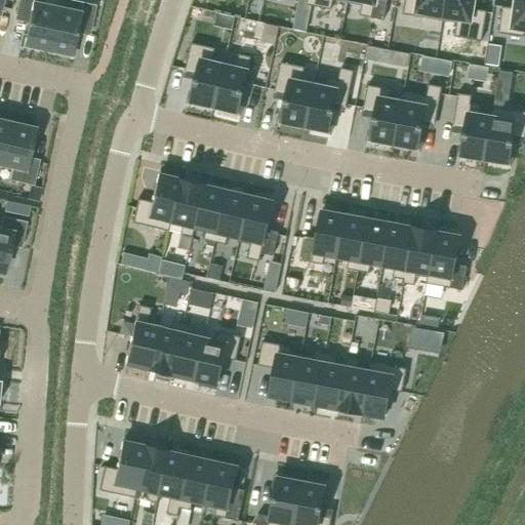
[(42,48),(47,49),(56,4),(45,2),(44,0),(17,0),(15,14),(29,17),(25,36),(23,35),(19,46),(42,50),(42,48)]
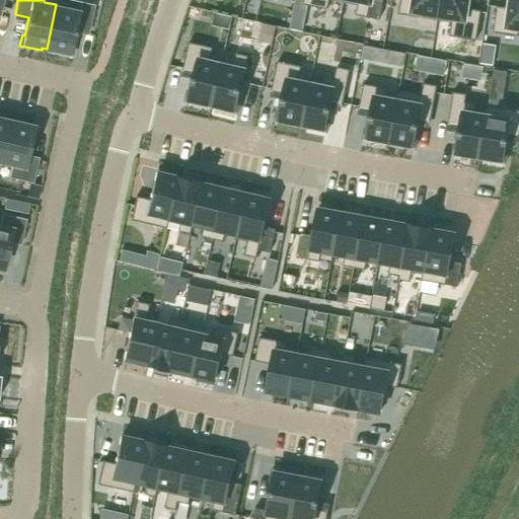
[(57,0),(56,4),(47,49),(52,50),(51,53),(72,57),(75,46),(72,46),(76,27),(89,30),(95,5),(70,0),(57,0)]
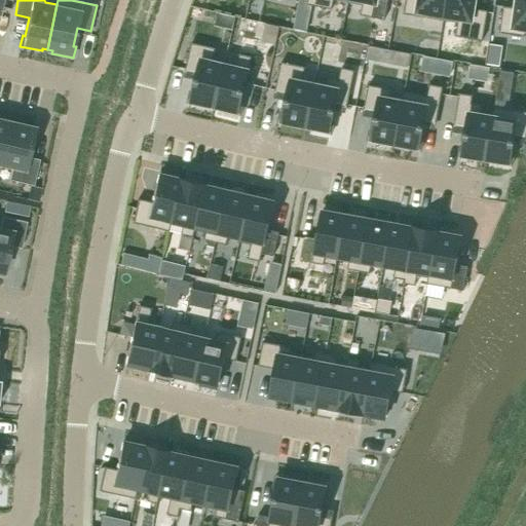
[(323,0),(322,8),(333,10),(334,0),(340,0),(347,1),(346,0),(323,0)]
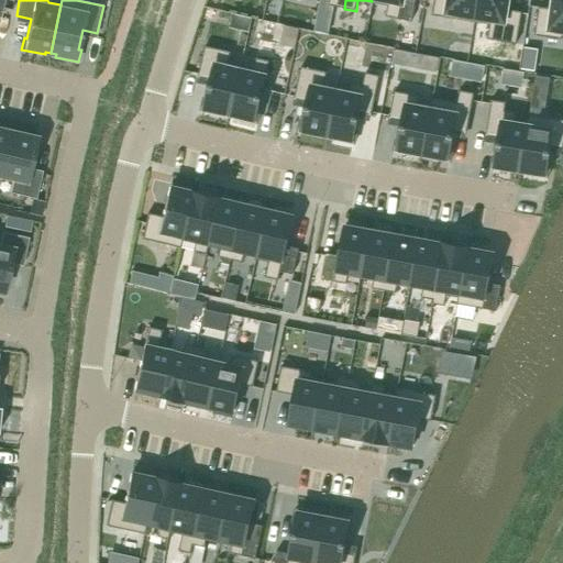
[(371,0),(372,1),(384,3),(382,15),(393,18),(396,0),(371,0)]
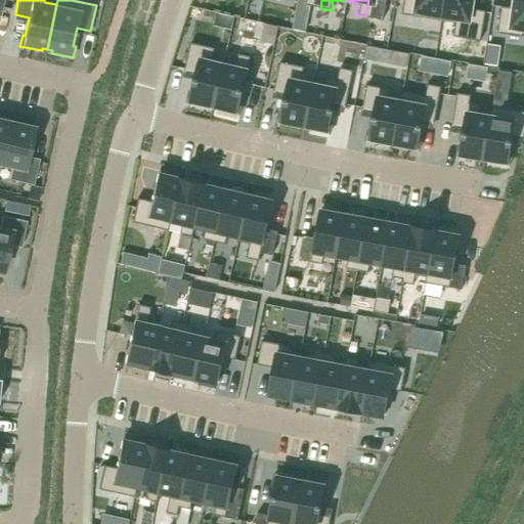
[(421,0),(417,26),(428,27),(430,15),(442,16),(444,0),(421,0)]
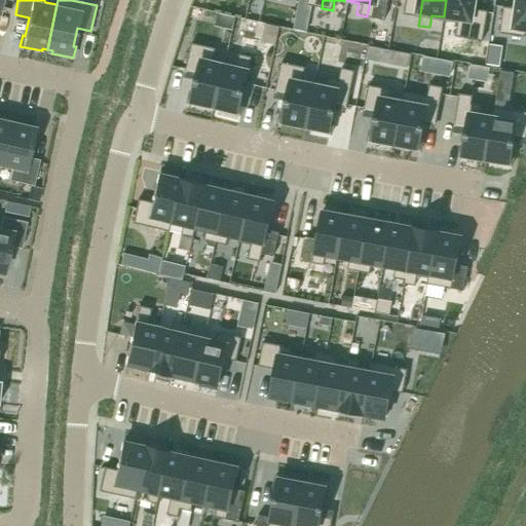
[(446,0),(444,16),(455,20),(454,31),(464,33),(470,0),(446,0)]
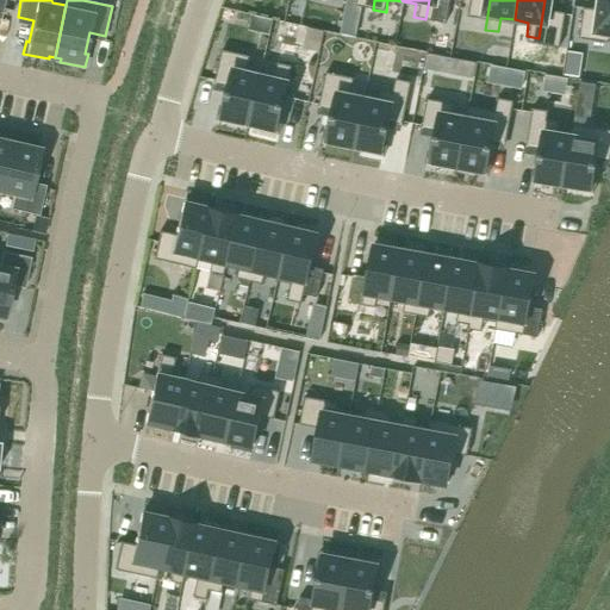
[(609,0),(605,0),(598,48),(609,49),(609,0)]
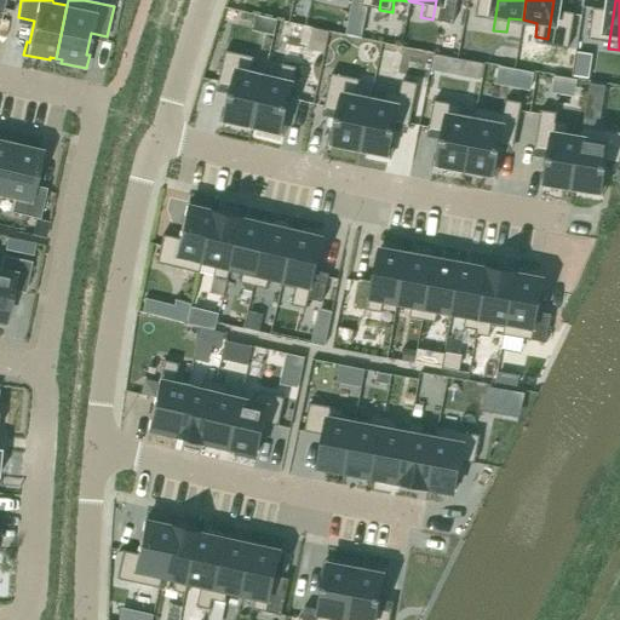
[(225,52),(219,82),(235,85),(230,107),(228,105),(225,120),(251,125),(251,122),(257,122),(267,74),(253,73),(256,58),(225,52)]
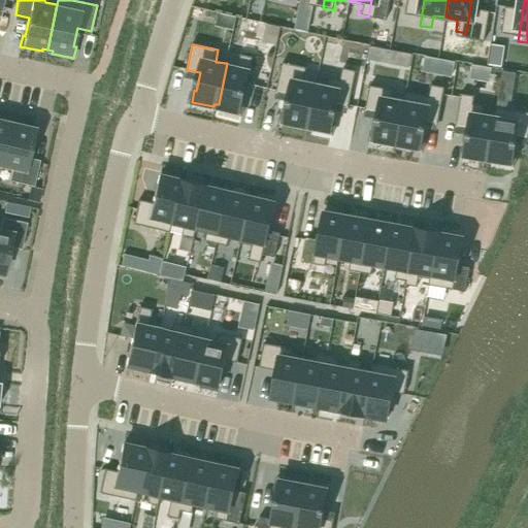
[(227,63),(219,104),(224,105),(223,108),(245,112),(248,101),(245,100),(249,83),(262,85),(267,60),(241,55),(239,66),(227,63)]
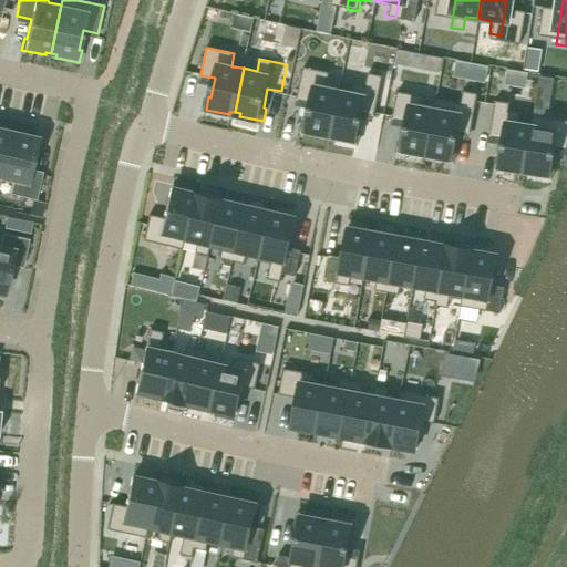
[(301,66),(297,94),(311,96),(308,116),(305,115),(302,129),(326,133),(327,130),(331,131),(340,86),(327,84),(329,72),(301,66)]
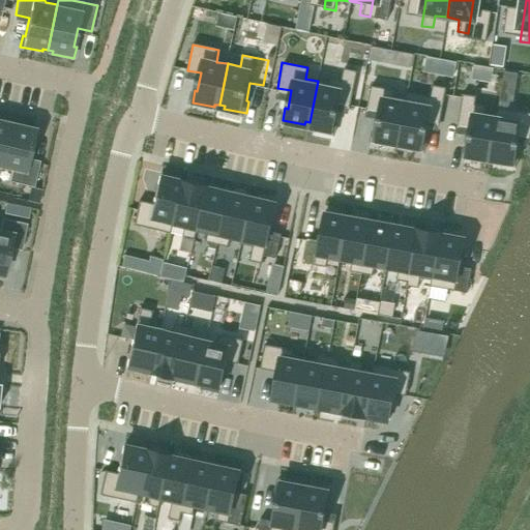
[(318,81),(310,122),(315,123),(314,126),(337,129),(339,118),(336,118),(340,99),(353,101),(358,77),(331,71),(330,83),(318,81)]
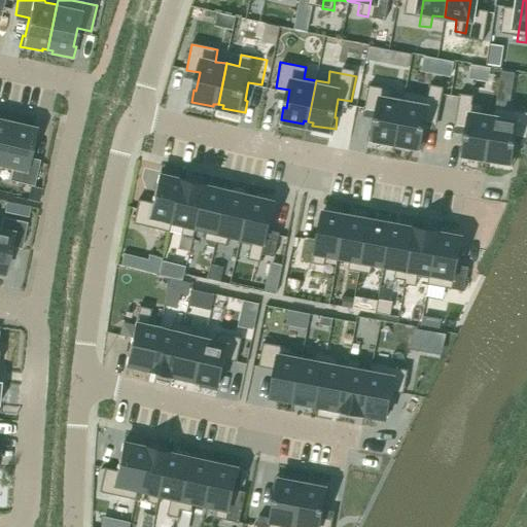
[(369,78),(364,104),(378,106),(375,124),(372,123),(371,135),(392,139),(392,136),(397,137),(403,96),(392,94),(394,82),(369,78)]
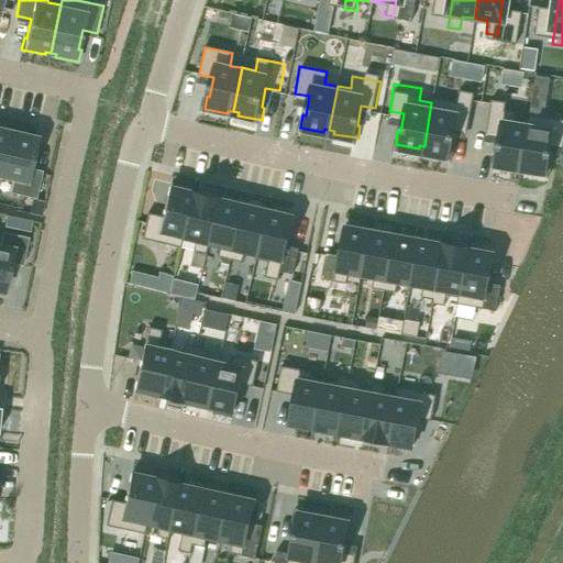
[(431,102),(424,146),(430,146),(429,150),(453,154),(455,141),(452,141),(454,122),(468,123),(473,96),(446,91),(444,105),(431,102)]
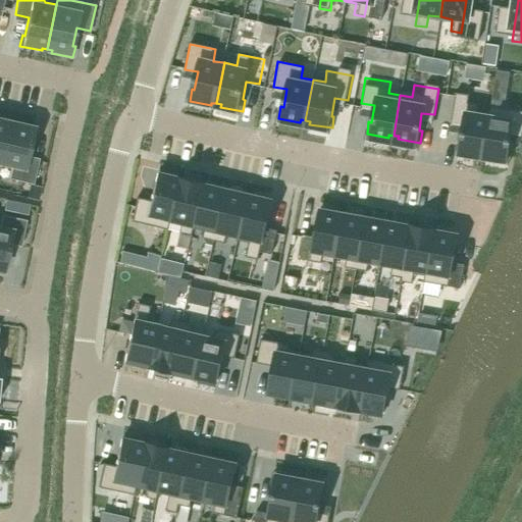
[(451,91),(448,116),(461,118),(459,137),(456,136),(455,148),(477,151),(477,148),(482,149),(487,108),(476,106),(477,95),(451,91)]
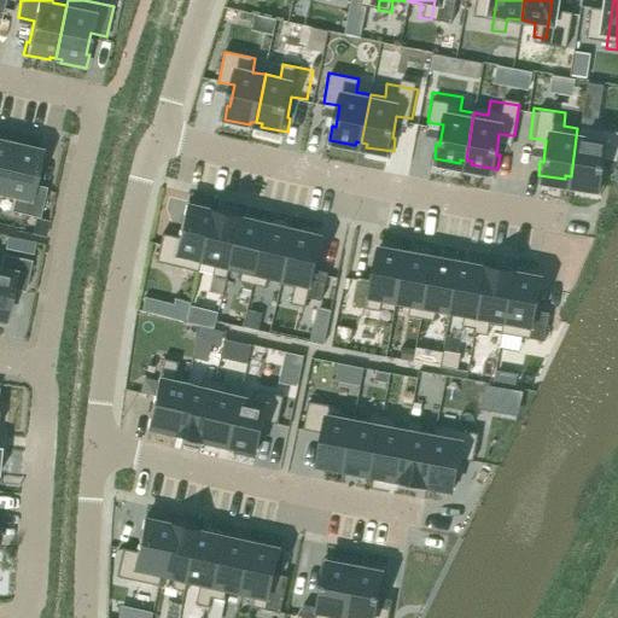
[(577,128),(571,176),(576,176),(576,181),(602,184),(604,169),(601,169),(604,149),(617,150),(617,118),(593,116),(592,129),(577,128)]
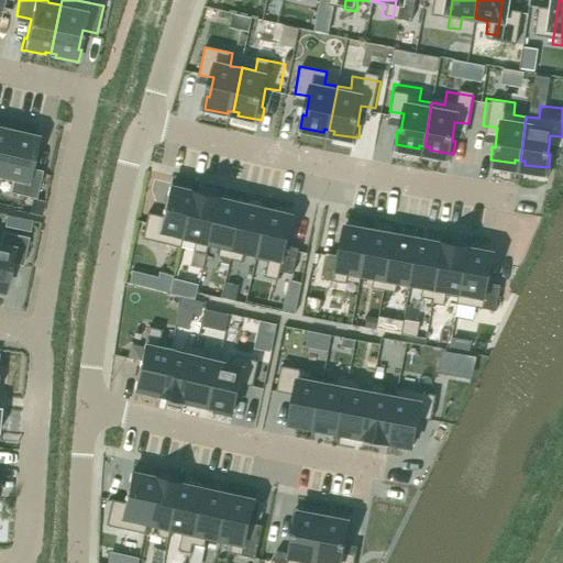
[(0,179),(1,176),(11,133),(0,130),(0,179)]
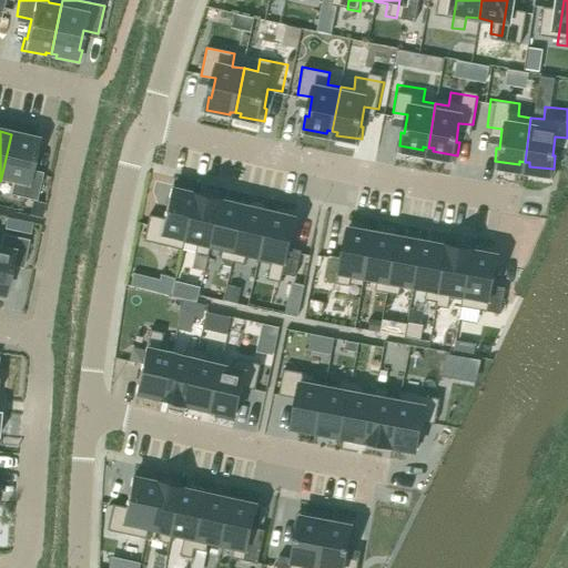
[(11,134),(1,178),(13,181),(10,194),(37,201),(42,173),(30,170),(37,140),(11,134)]
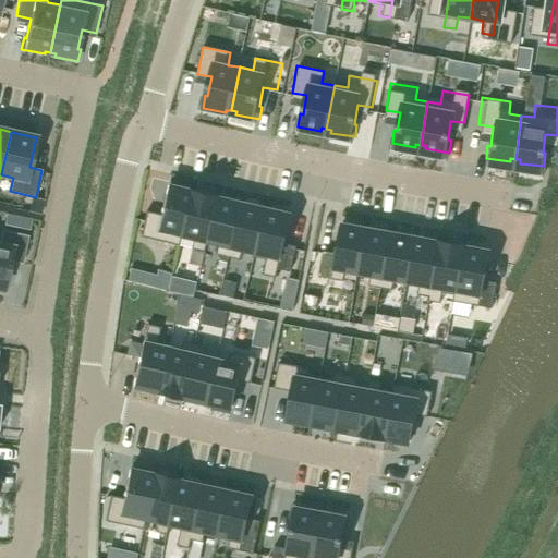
[(146,211),(141,237),(180,246),(182,234),(193,193),(168,187),(161,215),(146,211)]
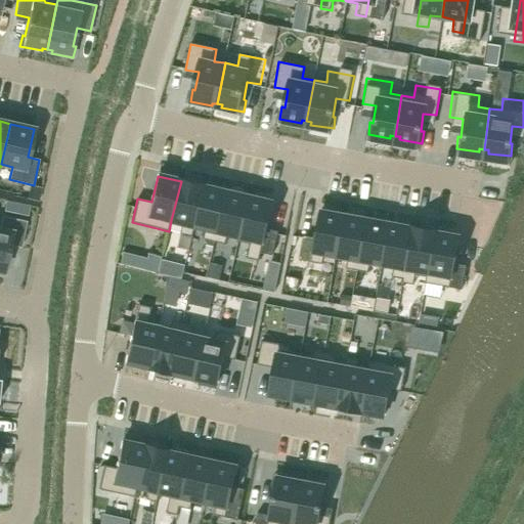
[(181,181),(171,220),(183,223),(180,233),(191,236),(203,186),(181,181)]
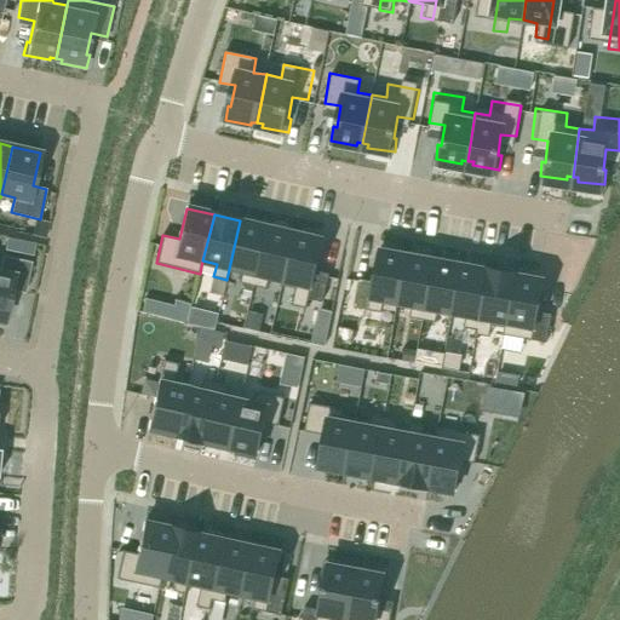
[(240,220),(227,280),(228,280),(230,268),(244,270),(241,283),(253,286),(268,227),(240,220)]
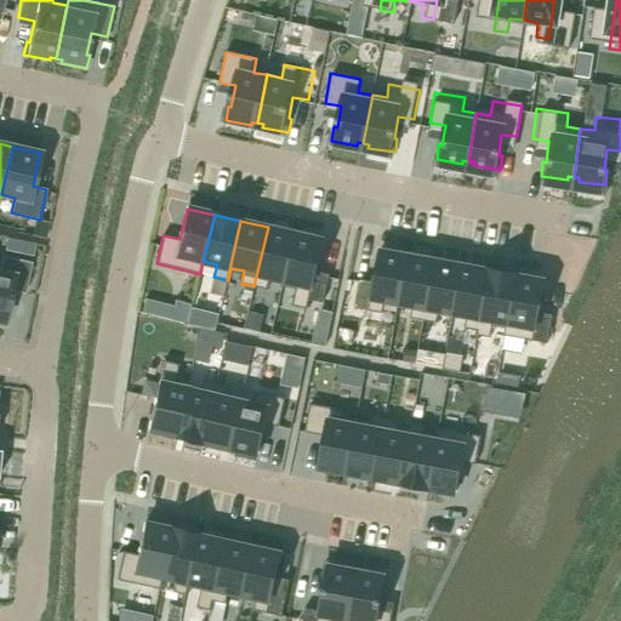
[(268,227),(254,286),(267,290),(269,283),(283,286),(295,234),(268,227)]
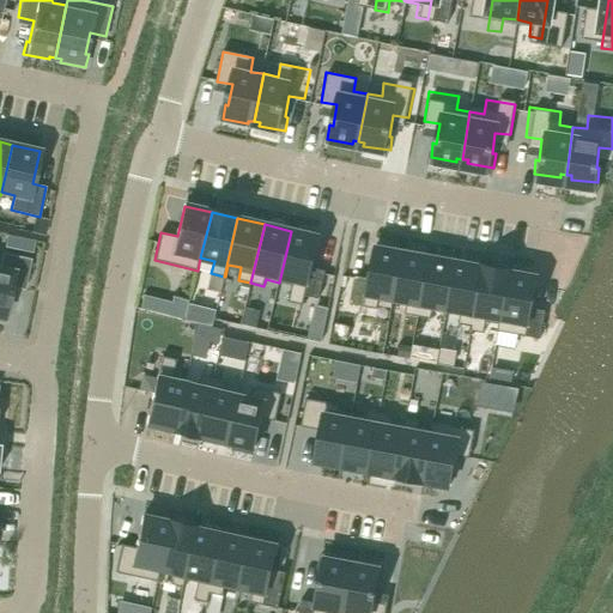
[(291,231),(279,283),(292,285),(289,302),(303,305),(305,296),(319,298),(325,271),(311,268),(319,237),(291,231)]
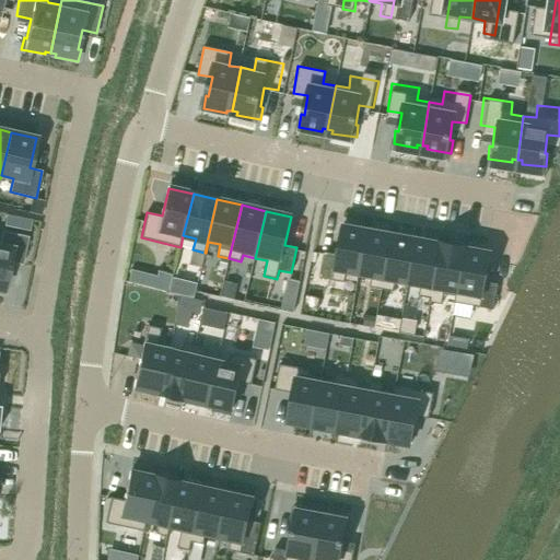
[(324,252),(319,278),(345,282),(347,271),(360,273),(368,231),(342,226),(337,255),(324,252)]
